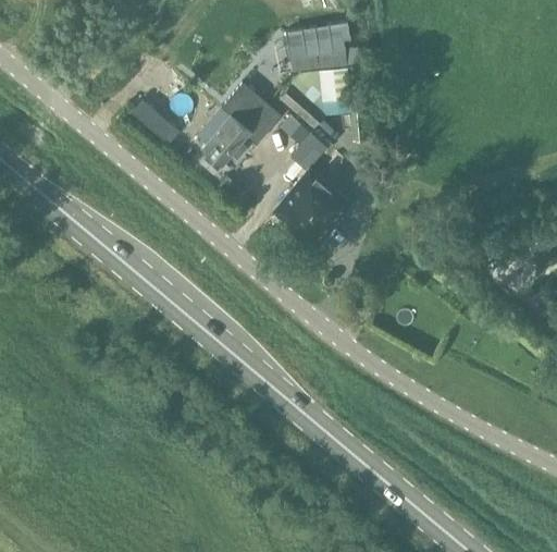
[(348,69),(347,26),(289,27),(291,70),(348,69)]
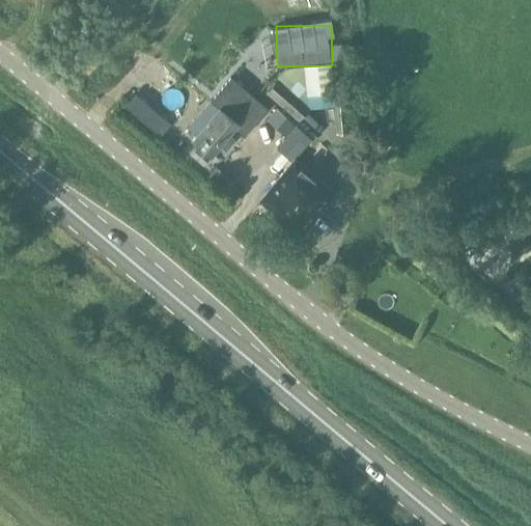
[(291,82),(285,89),(278,83),(267,95),(273,101),(299,123),(310,111),(308,109),(314,102),(291,82)]
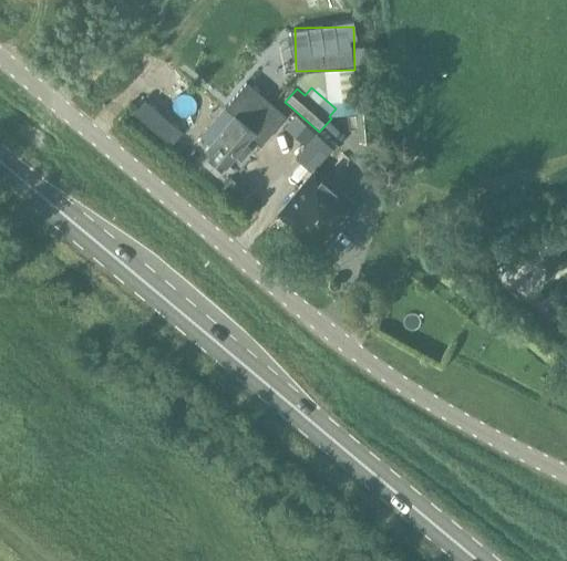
[(146,101),(134,116),(172,147),(184,132),(146,101)]
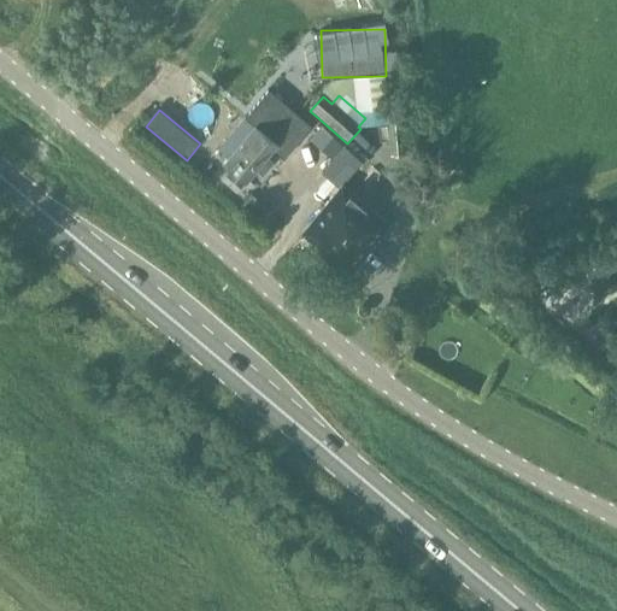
[(224,166),(247,184),(272,153),(285,163),(306,136),(286,119),(269,140),(256,129),(224,166)]
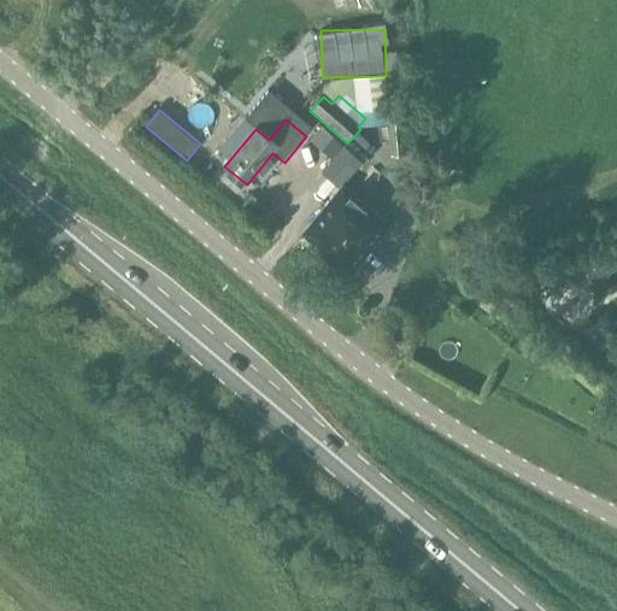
[(323,170),(338,188),(365,165),(352,147),(323,170)]
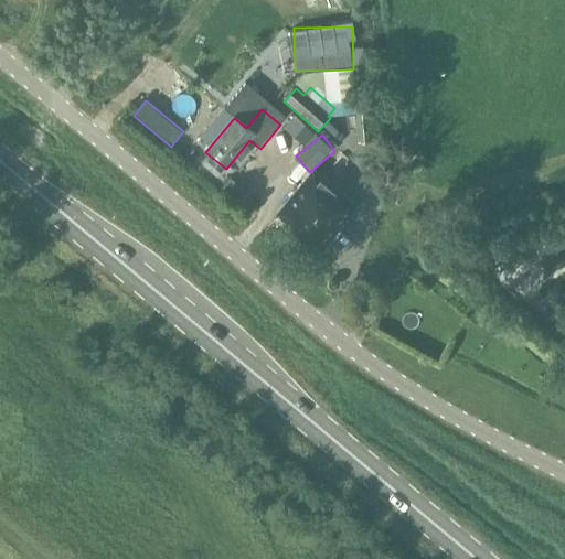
[(353,211),(312,176),(278,217),(319,251),(353,211)]
